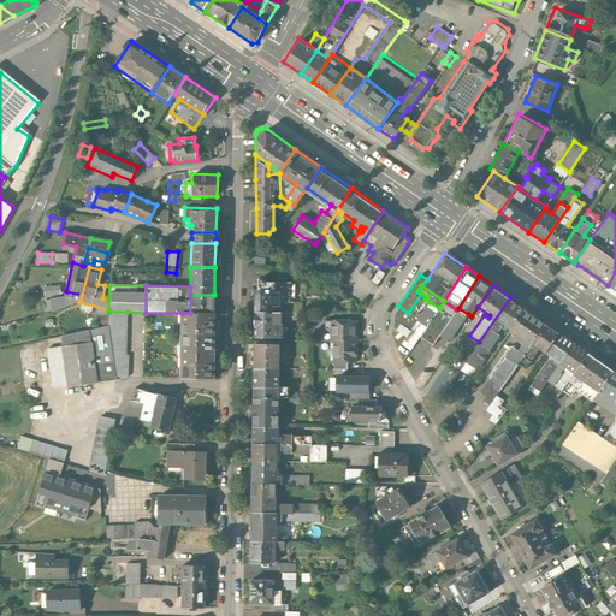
[(255,290),(255,313),(279,313),(292,313),(302,313),(302,302),(279,302),(279,290),(256,290),(255,290)]
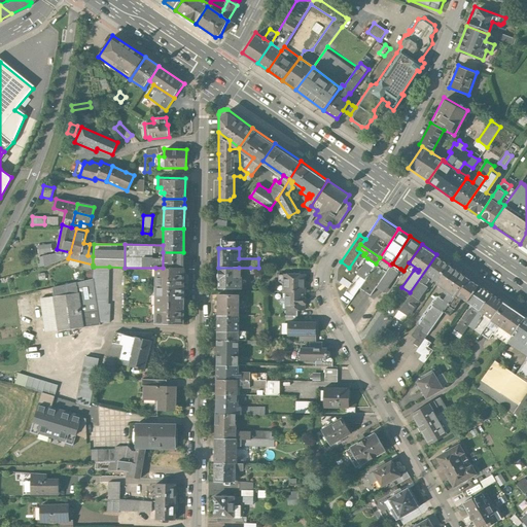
[(68,258),(70,252),(57,249),(55,252),(42,255),(44,267),(60,260),(68,258)]
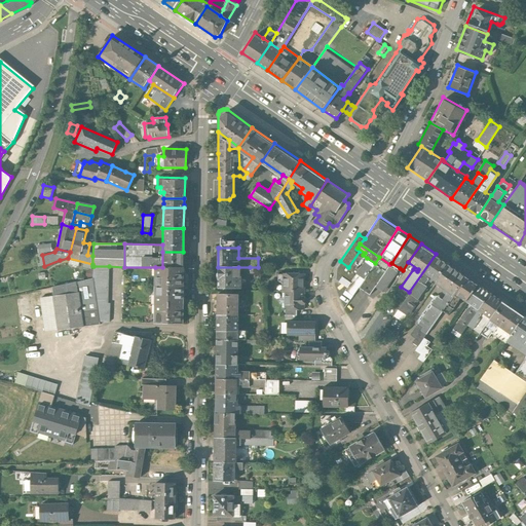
[(183,252),(162,252),(162,267),(182,267),(183,252)]
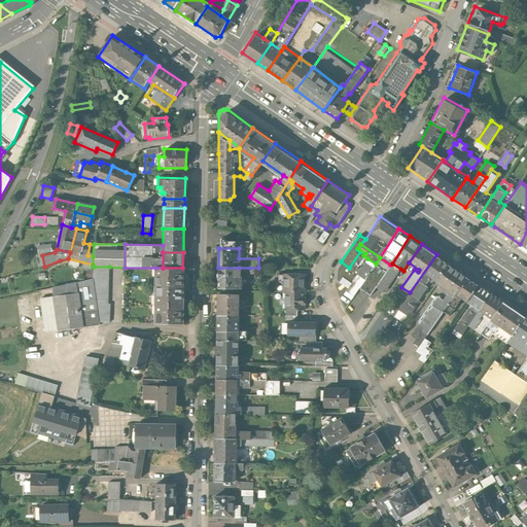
[(436,254),(410,292),(419,300),(428,285),(431,287),(433,284),(431,282),(433,280),(436,282),(450,264),(436,254)]
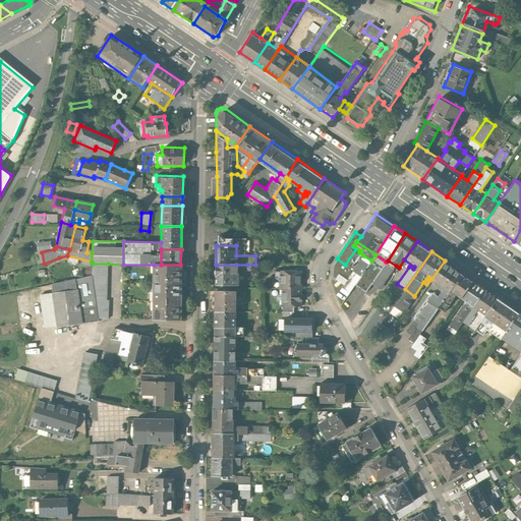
[(386,262),(375,254),(371,261),(382,269),(386,262)]
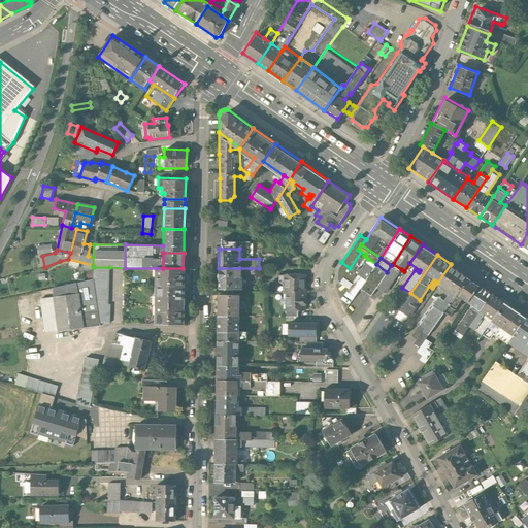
[(351,300),(359,289),(376,264),(368,259),(342,295),(351,300)]
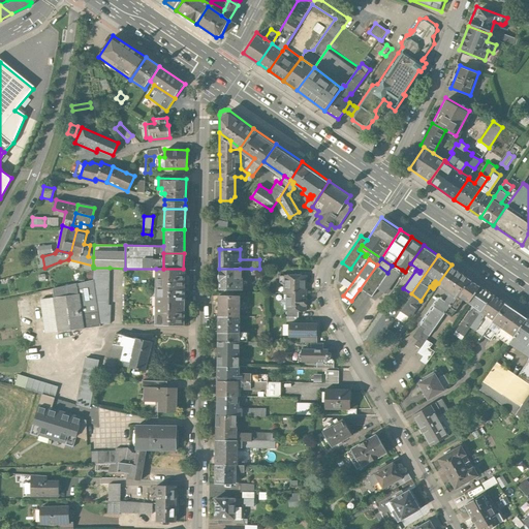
[(387,273),(377,265),(360,289),(371,297),(376,288),(387,273)]
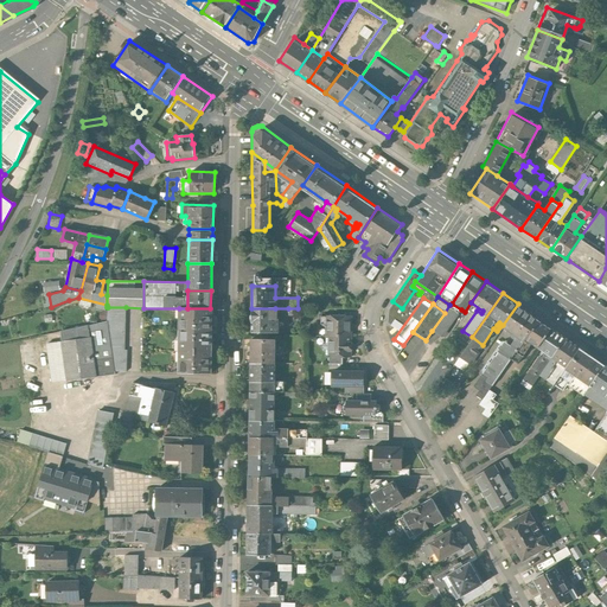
[(442,337),(461,310),(452,304),(449,305),(445,313),(432,331),(442,337)]
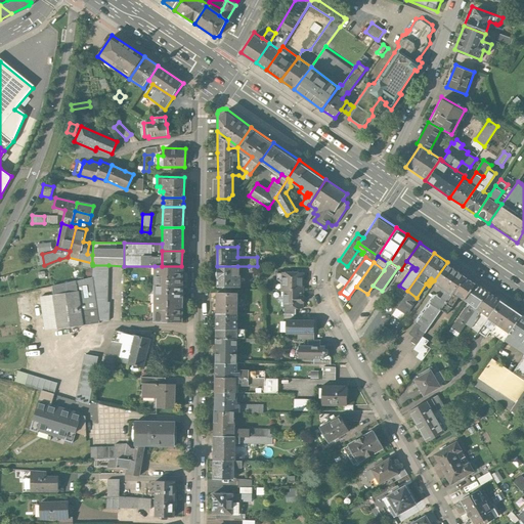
[(436,295),(431,303),(440,309),(465,274),(447,262),(434,280),(438,282),(436,286),(442,291),(444,288),(446,289),(440,297),(436,295)]
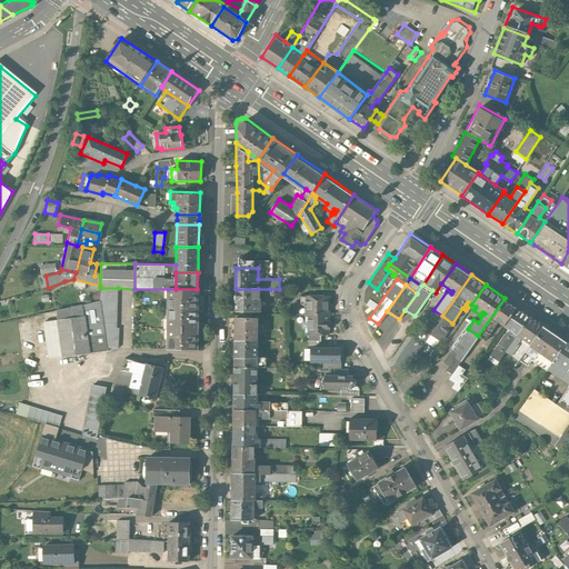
[(101,292),(101,301),(107,348),(118,349),(120,329),(117,328),(118,288),(101,288),(101,292)]
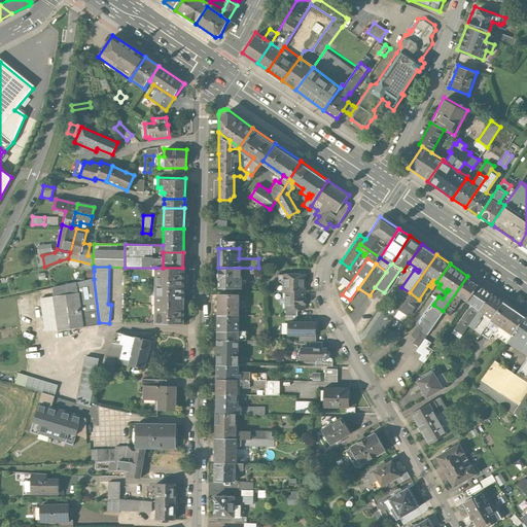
[(155,268),(155,285),(182,285),(182,268),(163,268),(155,268)]
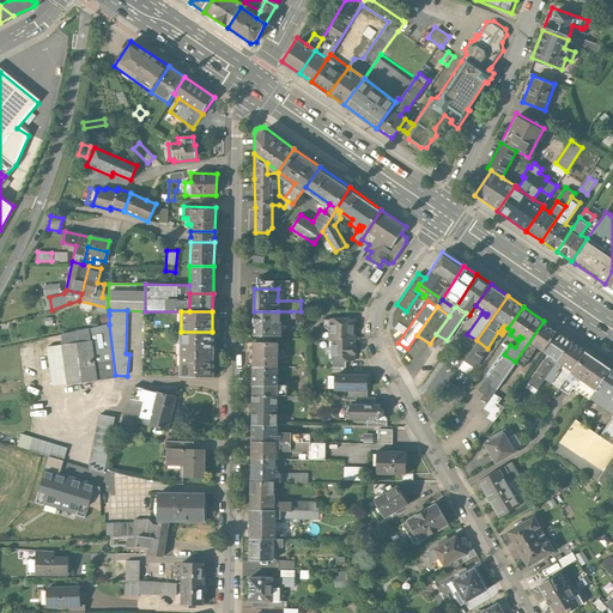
[(254,311),(254,337),(280,337),(280,323),(278,323),(278,311),(254,311)]
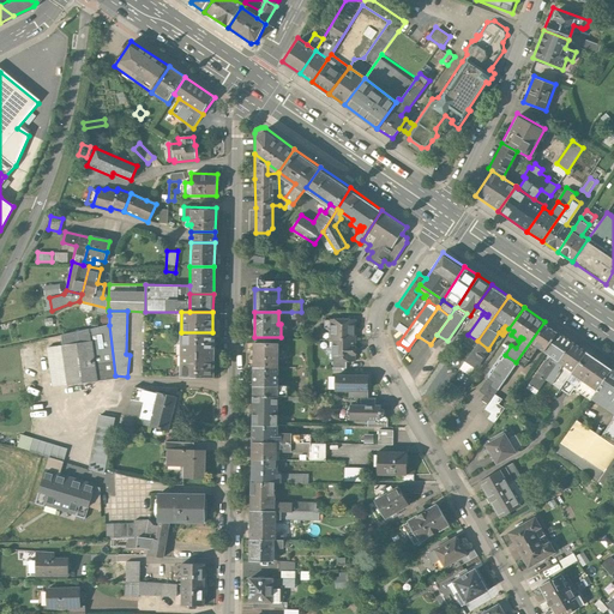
[(330,339),(355,339),(355,319),(325,319),(325,326),(330,330),(330,339)]
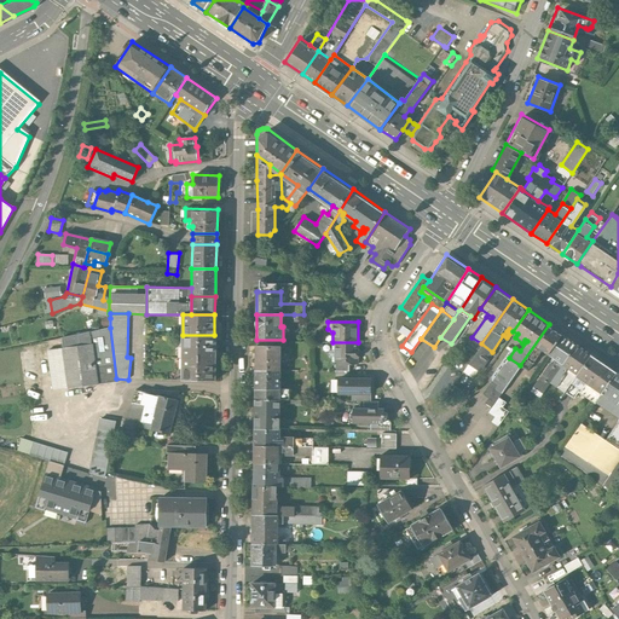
[(543,350),(548,353),(562,333),(549,324),(520,365),(527,371),(543,350)]
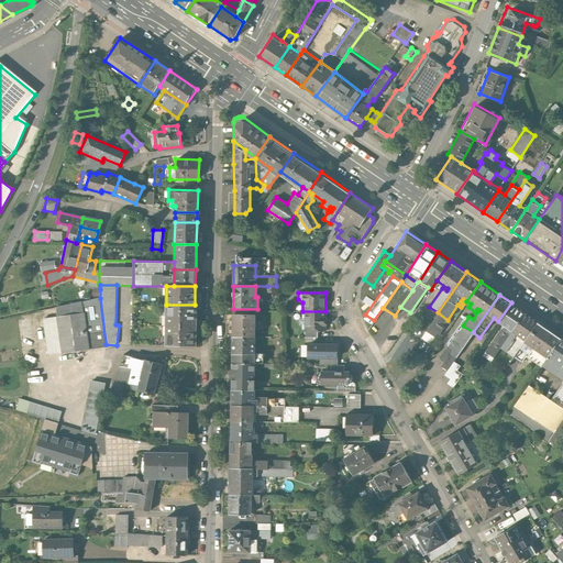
[(83,301),(84,312),(89,350),(107,348),(106,344),(100,298),(91,299),(83,301)]
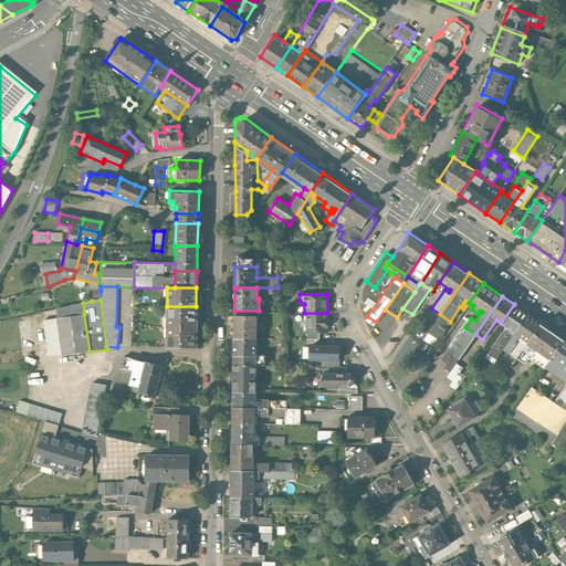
[(84,314),(83,303),(55,308),(58,317),(84,314)]
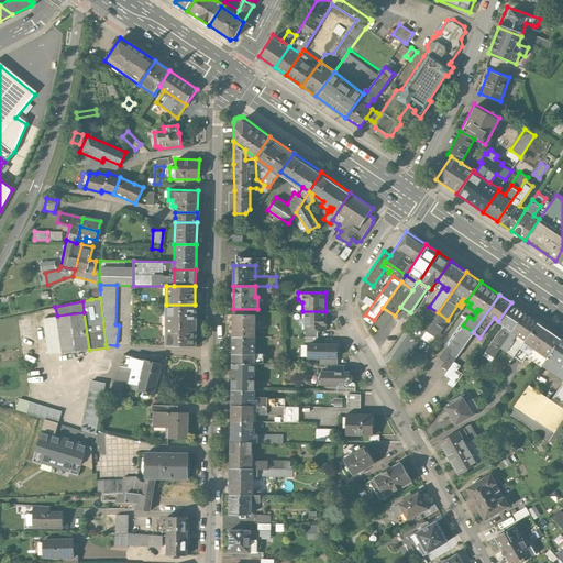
[(492,361),(500,349),(526,311),(511,302),(498,321),(505,326),(501,330),(500,329),(483,354),(492,361)]
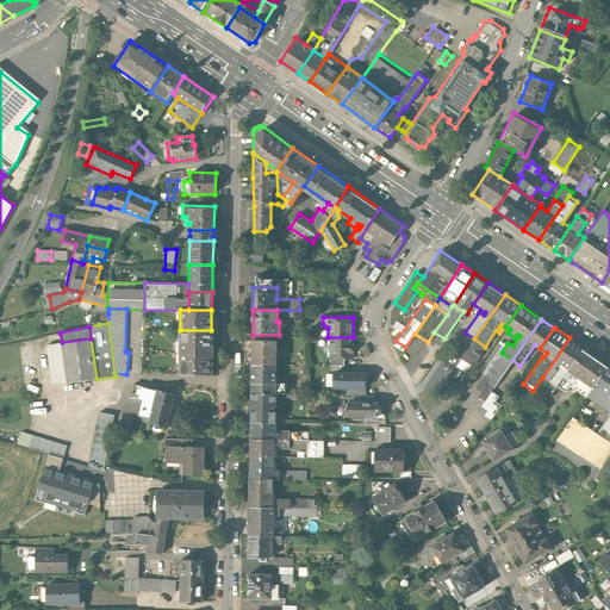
[(211,330),(180,330),(180,353),(211,353),(211,330)]
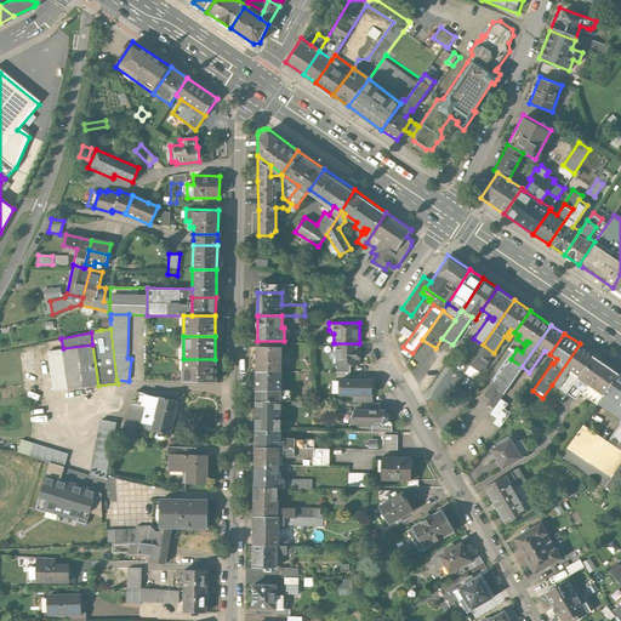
[(359,343),(334,343),(334,349),(330,354),(334,358),(334,365),(336,365),(351,366),(359,366),(359,343)]
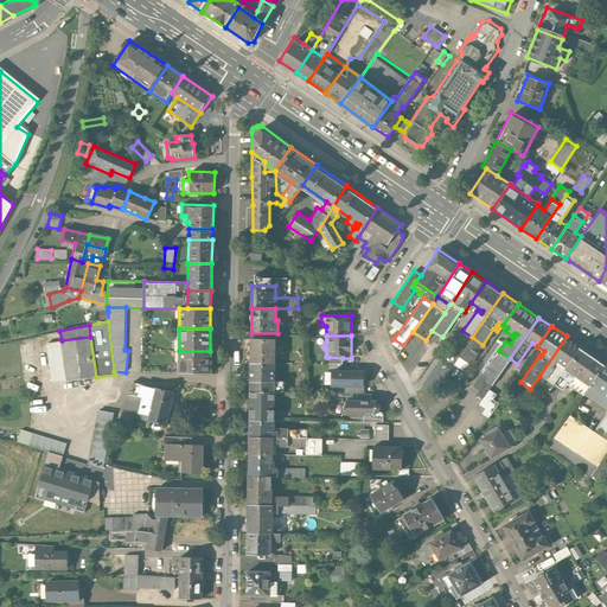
[(540,376),(553,384),(580,345),(567,336),(540,376)]
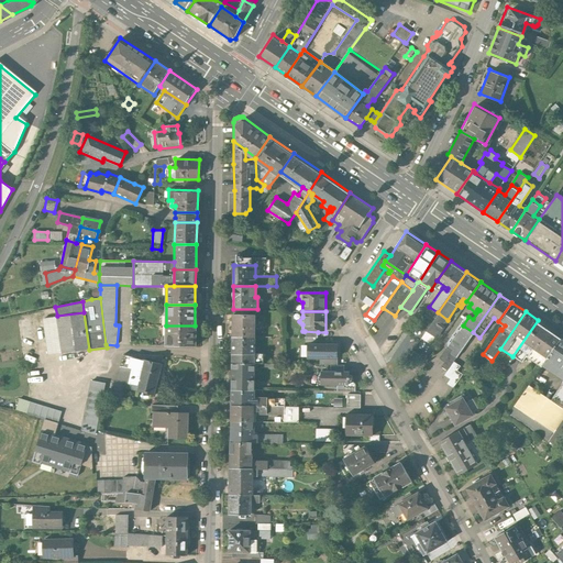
[(57,316),(43,318),(47,355),(89,350),(84,312),(57,316)]
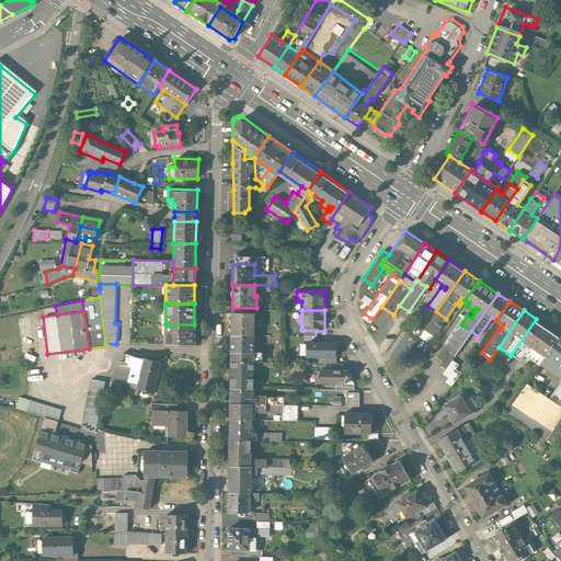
[(230,311),(230,335),(253,335),(253,312),(230,311)]
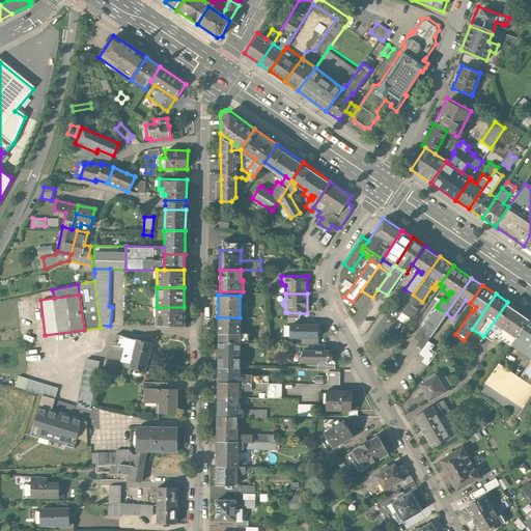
[(422,302),(413,295),(401,311),(412,318),(423,303),(422,302)]
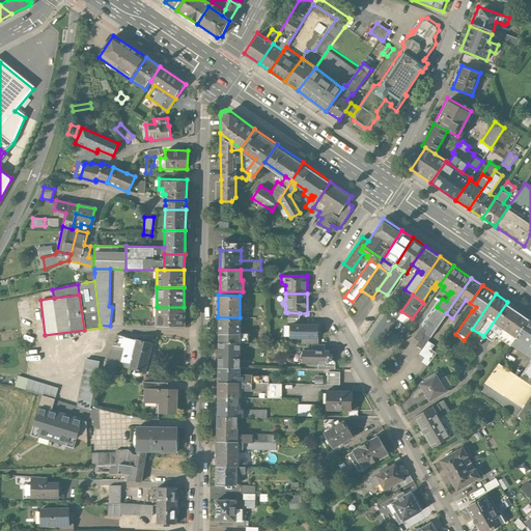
[(509,345),(512,342),(530,317),(507,302),(483,336),(487,339),(492,342),(496,336),(509,345)]
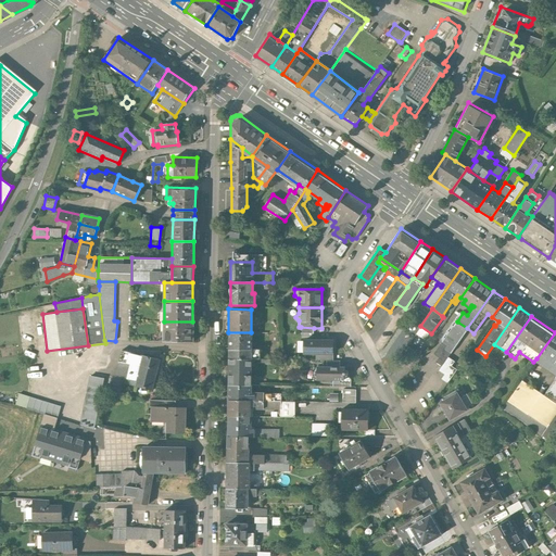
[(164,321),(164,343),(192,343),(192,321),(164,321)]
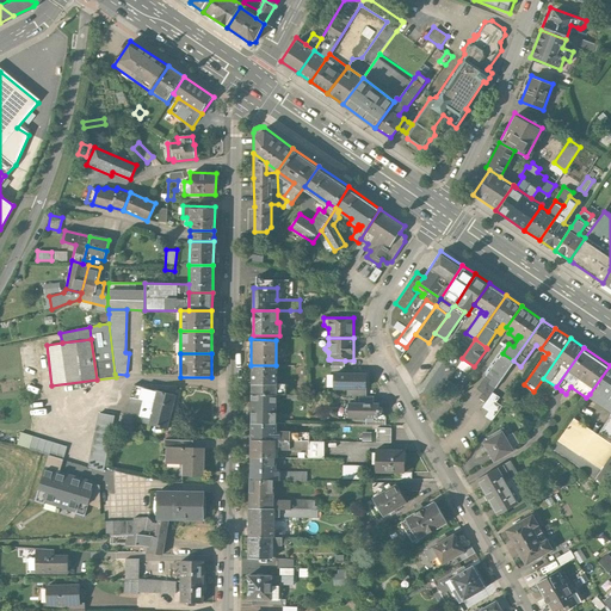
[(495,387),(513,360),(503,353),(487,374),(494,378),(491,383),(495,387)]
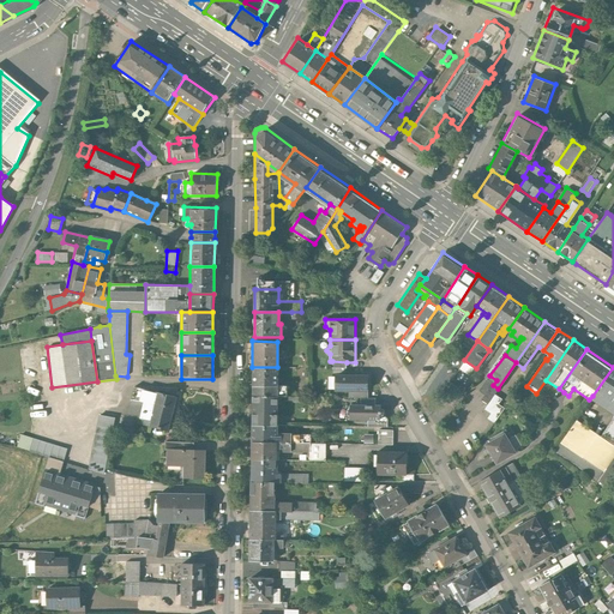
[(252,367),(251,393),(277,395),(287,395),(287,385),(276,385),(277,367),(252,367)]
